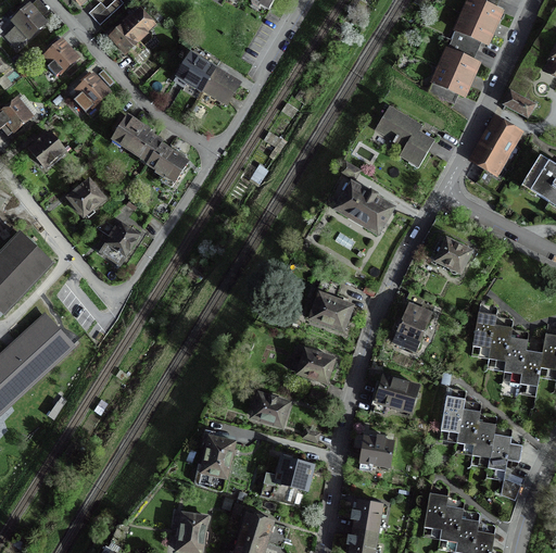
[(17,48),(48,20),(42,13),(49,8),(41,0),(34,0),(32,2),(30,0),(11,19),(15,24),(4,34),(17,48)]
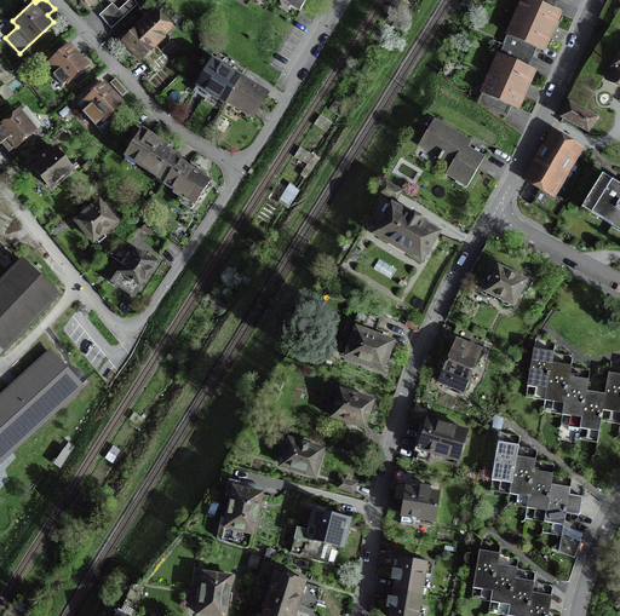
[(125,0),(119,6),(113,0),(99,12),(112,26),(138,1),(137,0),(125,0)]
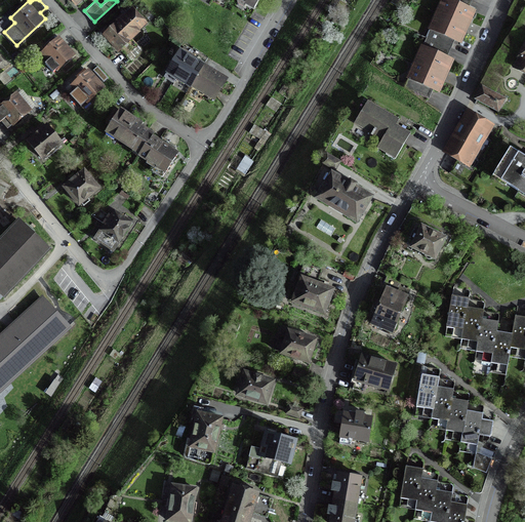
[(468,6),(452,0),(442,0),(430,28),(453,38),(459,40),(465,28),(468,22),(473,9),(468,6)]
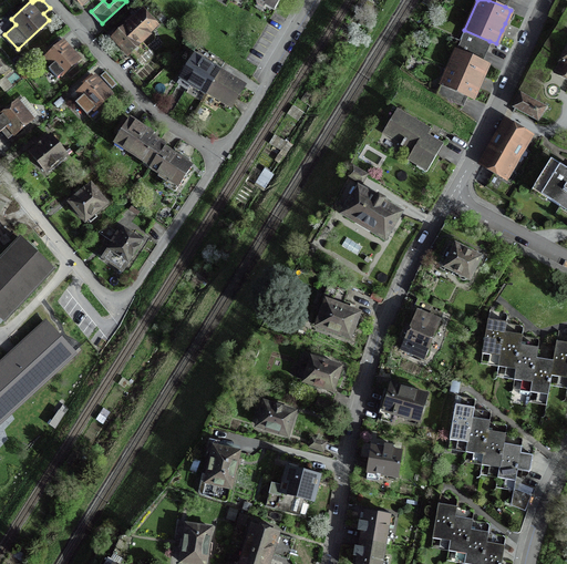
[(161,23),(143,4),(130,18),(114,32),(110,36),(126,54),(161,23)]
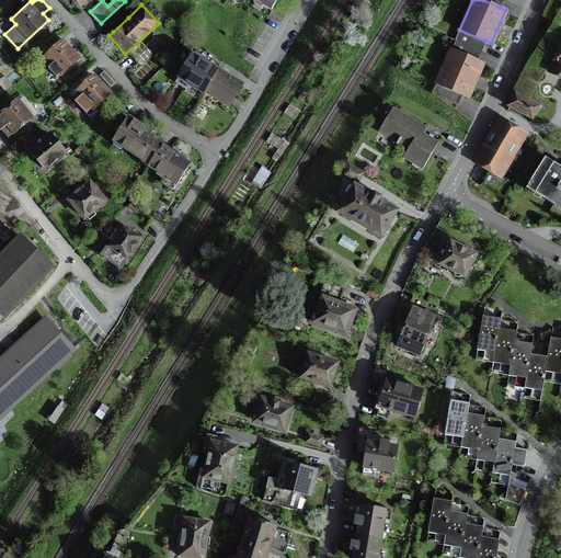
[(480,49),(484,41),(459,30),(455,38),(450,48),(476,59),(480,49)]
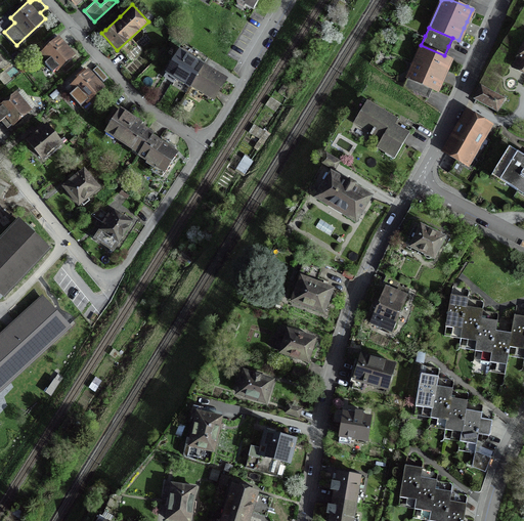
[(57,70),(77,52),(59,34),(40,50),(47,58),(44,61),(52,71),(55,68),(57,70)]
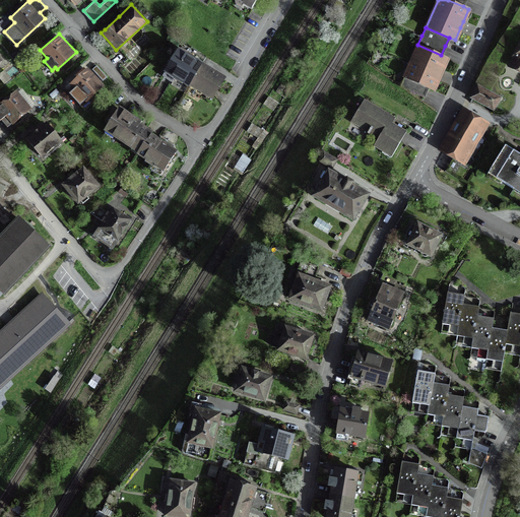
[(507,66),(519,72),(519,39),(511,56),(512,57),(507,66)]
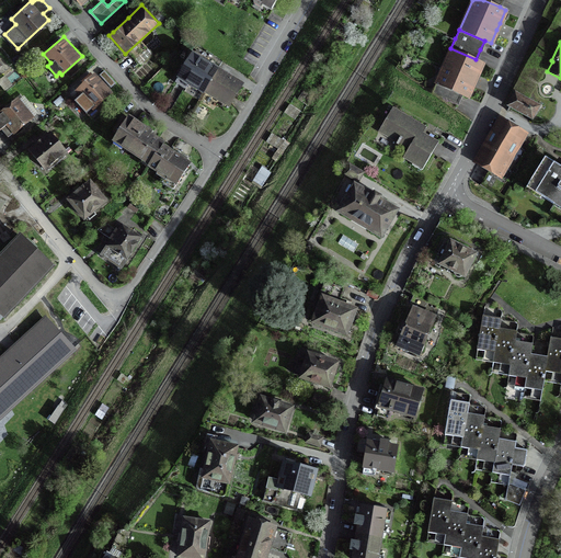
[(450,48),(444,65),(436,81),(461,92),(468,95),(473,82),(474,79),(477,75),(482,63),(476,59),(450,48)]
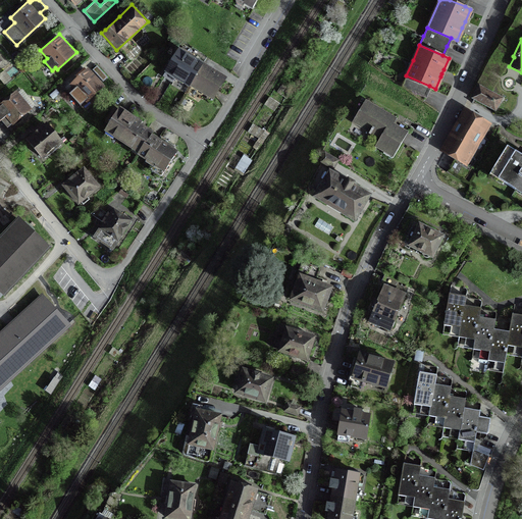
[(212,95),(224,75),(211,67),(196,58),(178,48),(163,73),(173,80),(176,74),(190,83),(190,82),(212,95)]
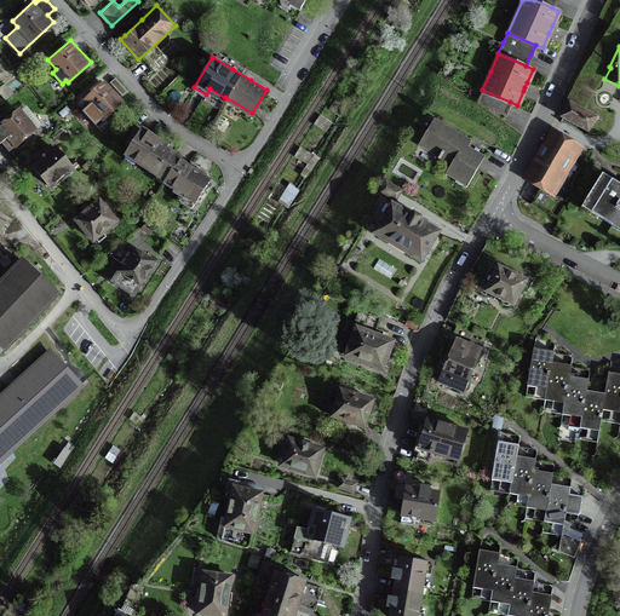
[(124,93),(128,88),(115,74),(110,79),(124,93)]
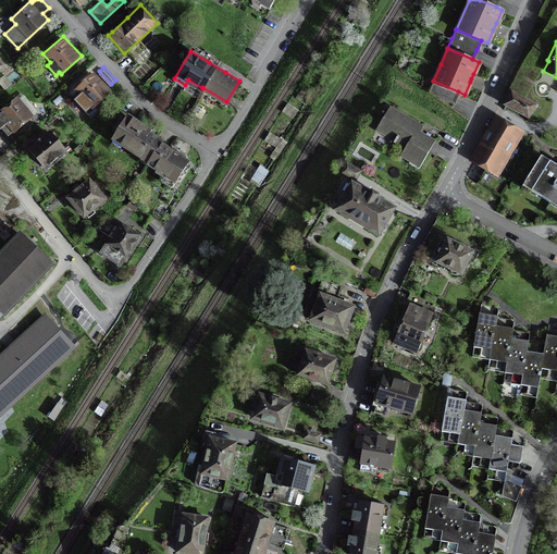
[(113,90),(95,70),(73,88),(78,95),(74,99),(85,112),(90,107),(93,109),(113,90)]
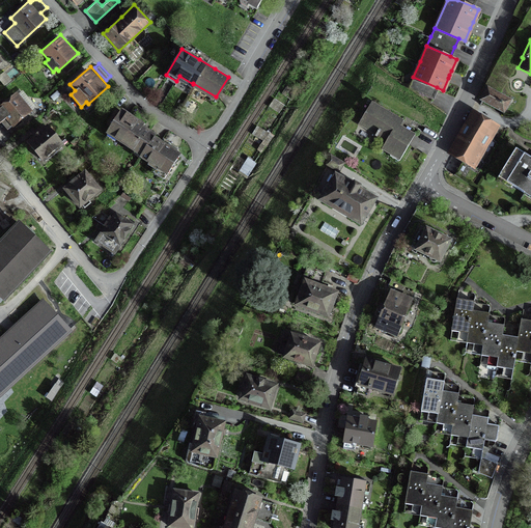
[(432,96),(437,87),(413,77),(409,86),(432,96)]
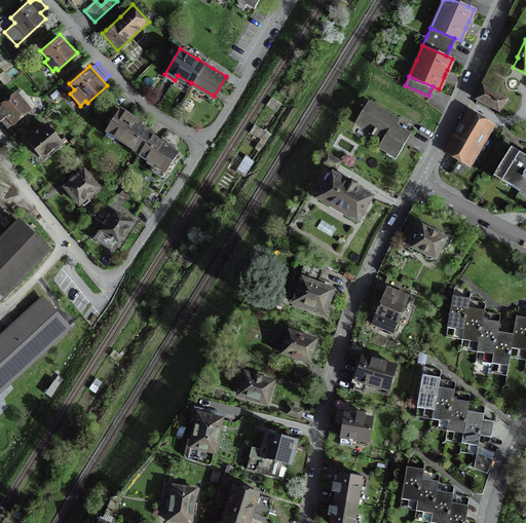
[(508,97),(483,83),(479,90),(475,98),(500,111),(508,97)]
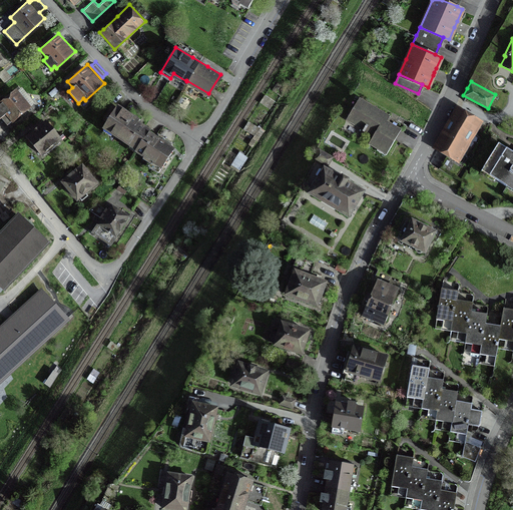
[(0,117),(1,116),(7,123),(12,119),(14,122),(32,106),(30,104),(35,100),(22,85),(18,88),(16,87),(0,100),(0,117)]
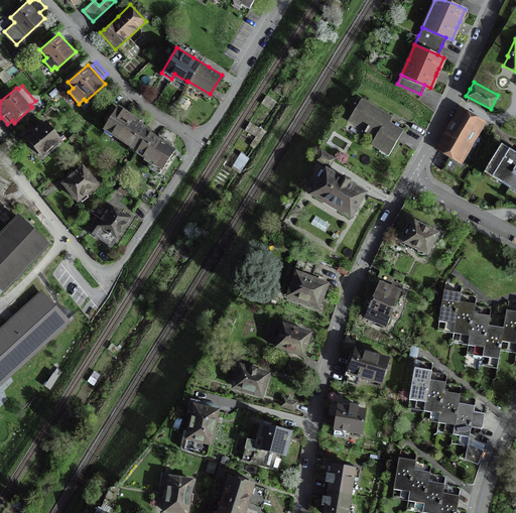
[(371,143),(388,153),(403,129),(389,120),(392,115),(362,97),(348,118),(365,128),(364,131),(366,132),(366,131),(375,136),(371,143)]
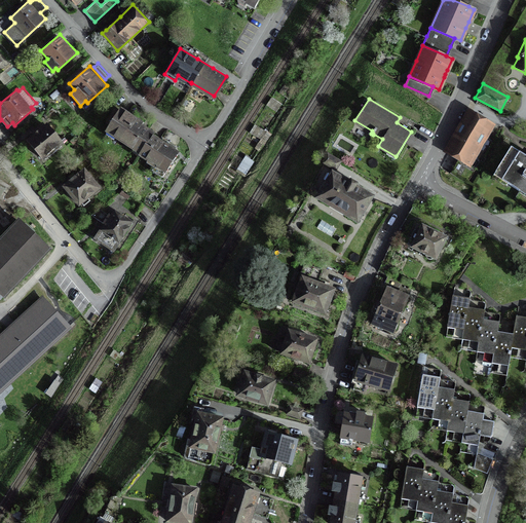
[(159,137),(153,133),(152,134),(140,125),(141,122),(137,119),(119,109),(106,131),(140,152),(139,154),(154,163),(151,169),(162,176),(177,152),(170,148),(171,146),(172,145),(166,142),(164,144),(158,140),(159,137)]
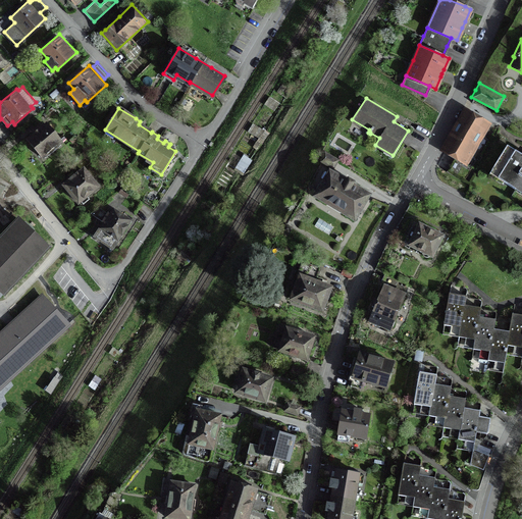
[(455,155),(464,161),(484,125),(486,122),(466,110),(444,149),(455,155)]
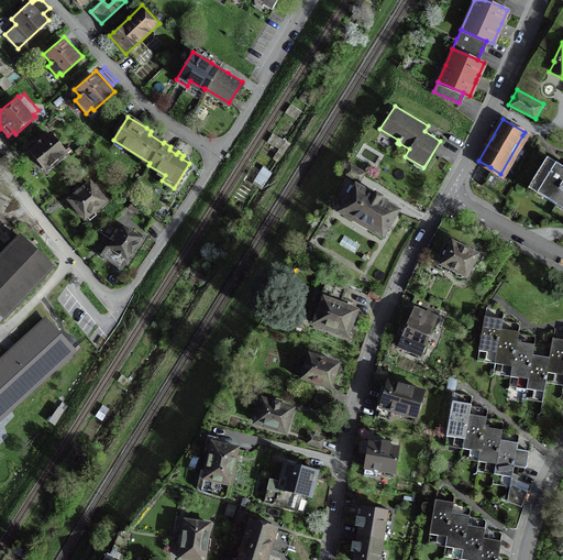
[(68,153),(51,131),(26,150),(45,172),(68,153)]
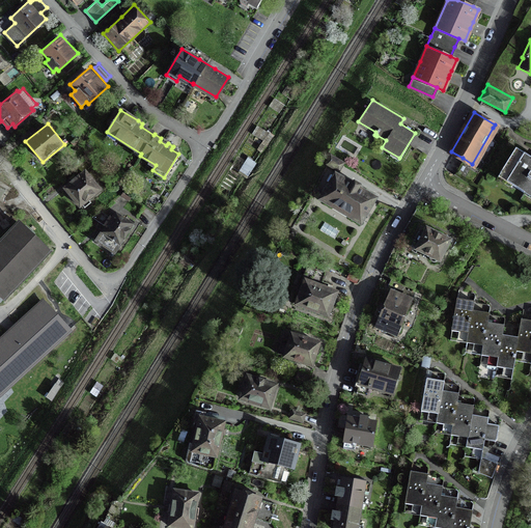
[(164,136),(169,139),(173,133),(168,130),(164,136)]
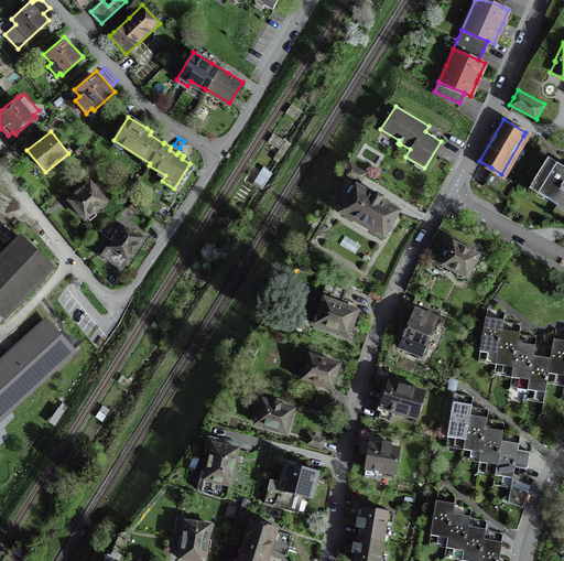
[(563,165),(548,155),(529,186),(563,208),(563,165)]
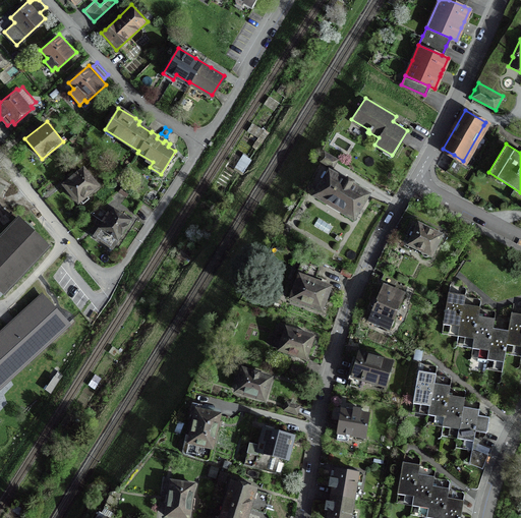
[(332,167),(337,158),(324,151),(320,160),(332,167)]
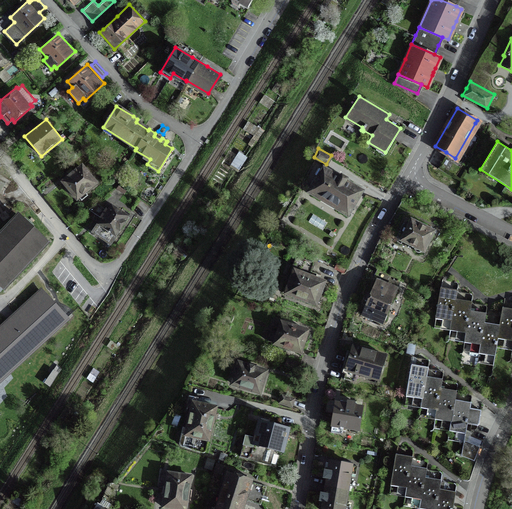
[(455,158),(446,152),(437,167),(460,180),(468,165),(455,158)]
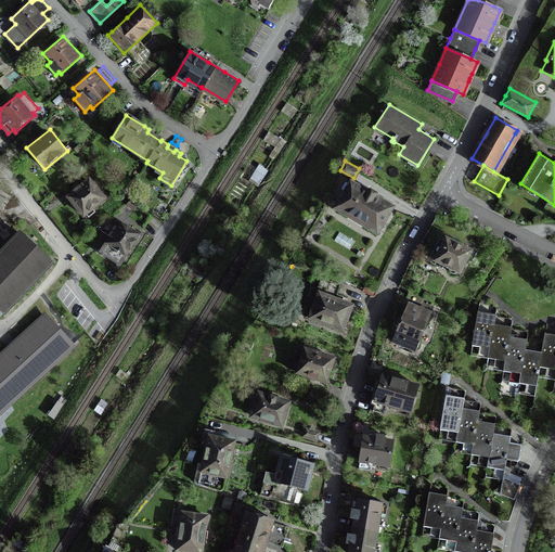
[(108,197),(90,175),(65,195),(84,217),(87,214),(90,218),(100,209),(97,206),(108,197)]
